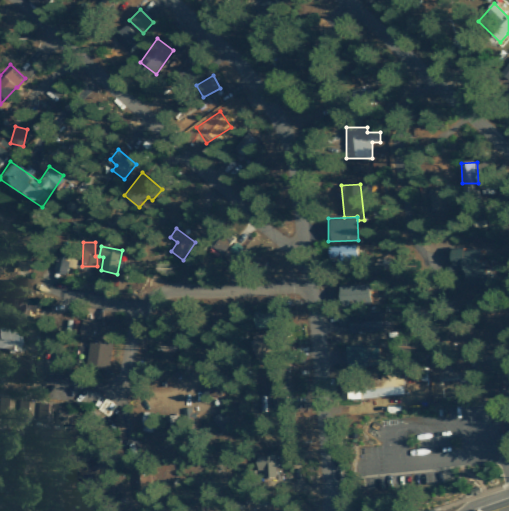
[(481,249),(464,251),(463,248),(447,250),(450,272),(462,270),(464,285),(485,282),(481,249)]
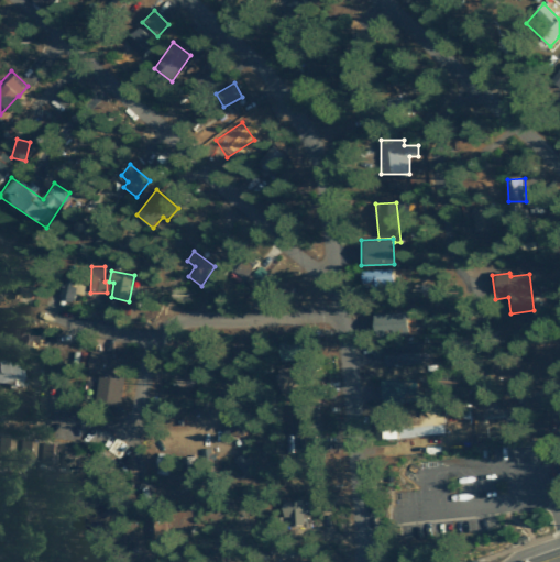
[(62,300),(75,301),(76,295),(85,295),(86,281),(64,278),(62,300)]
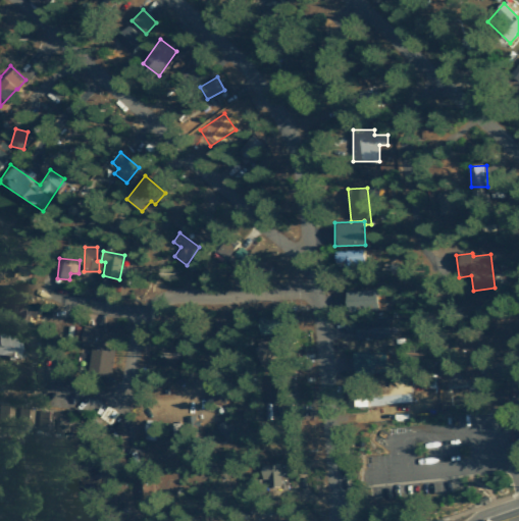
[(345,291),(346,310),(378,309),(377,290),(345,291)]
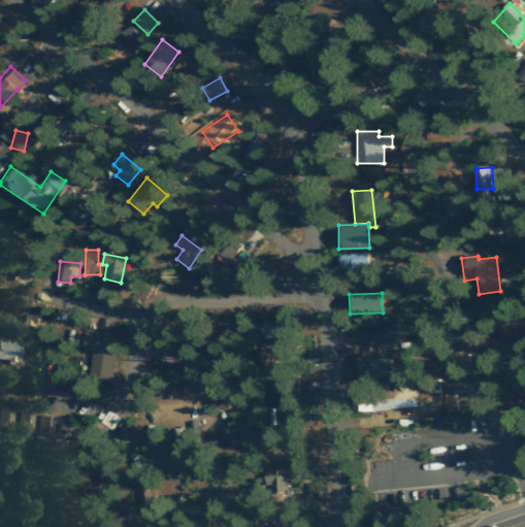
[(31,329),(32,323),(38,323),(39,309),(9,307),(8,328),(31,329)]
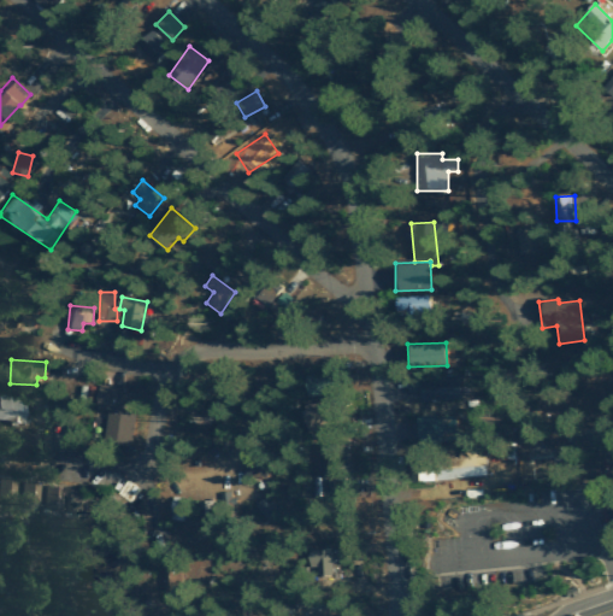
[(305,375),(306,397),(328,396),(326,374),(305,375)]
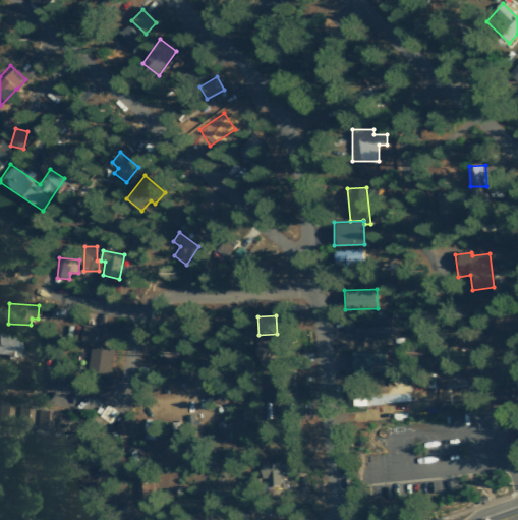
[(355,339),(389,338),(388,319),(354,320),(355,339)]
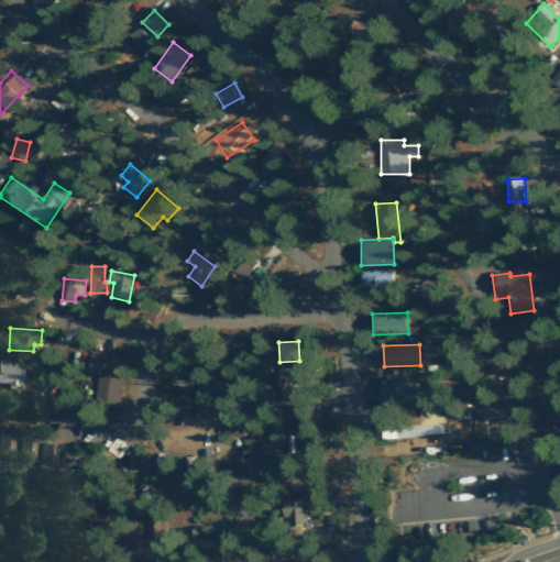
[(120,408),(127,361),(112,359),(113,354),(91,351),(88,373),(100,375),(96,404),(120,408)]
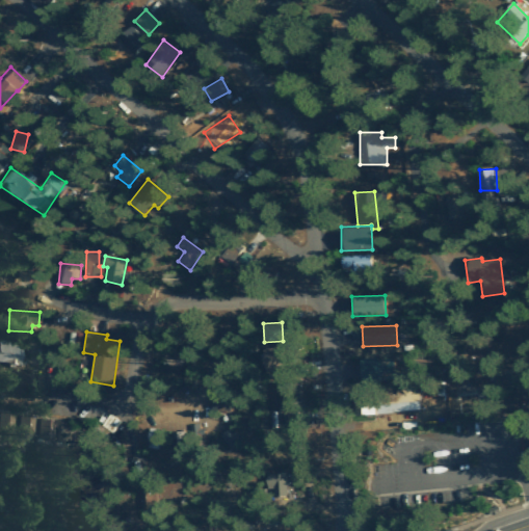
[(17,343),(0,341),(0,363),(15,365),(17,343)]
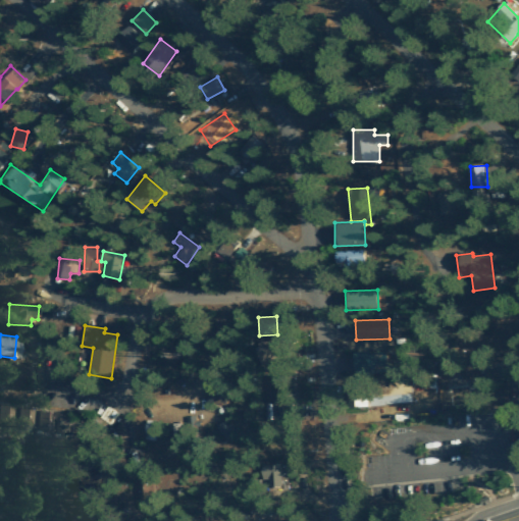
[(273,364),(274,344),(257,343),(256,363),(273,364)]
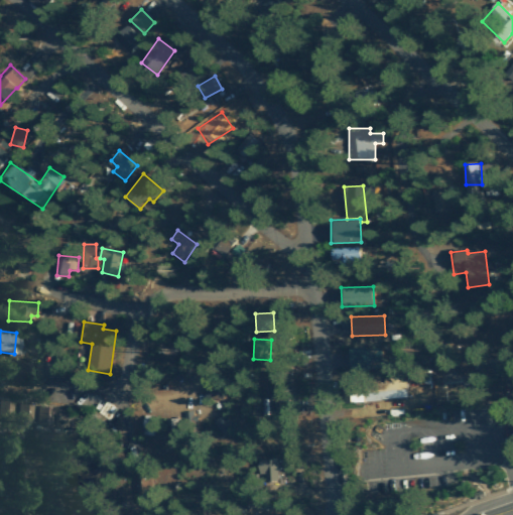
[(382,348),(349,348),(349,367),(382,367),(382,348)]
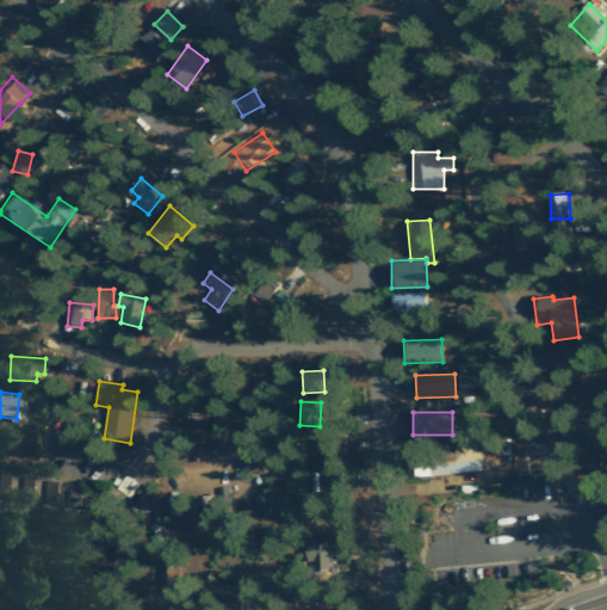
[(483,472),(482,453),(407,457),(408,476),(483,472)]
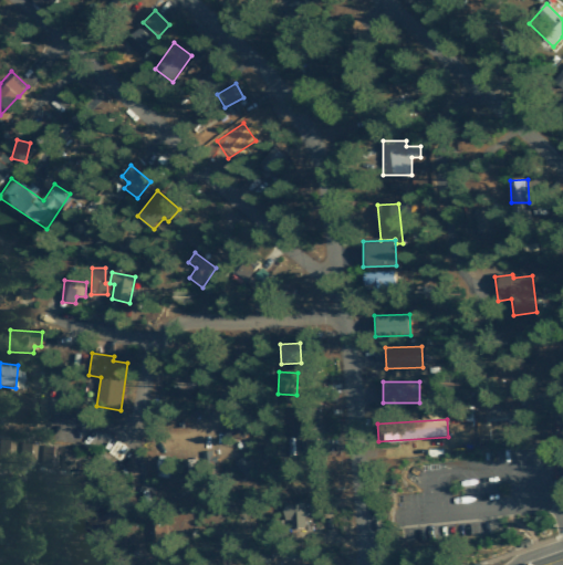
[(37,446),(18,442),(18,441),(0,439),(0,461),(14,463),(34,466),(37,446)]
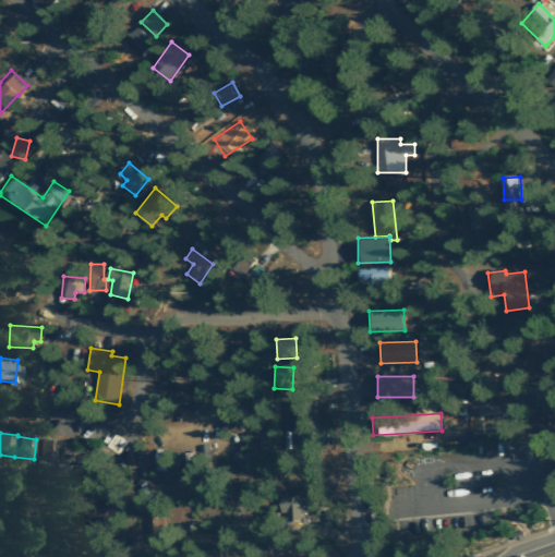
[(37,460),(53,462),(55,442),(38,439),(37,460)]
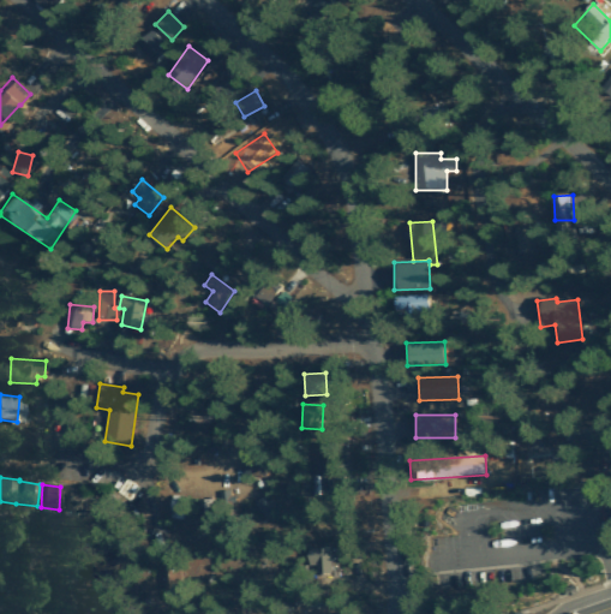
[(81,512),(83,490),(64,488),(63,511),(81,512)]
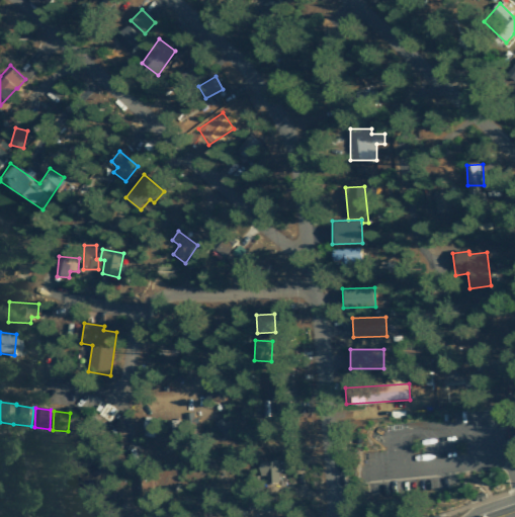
[(234,427),(227,416),(216,424),(223,435),(234,427)]
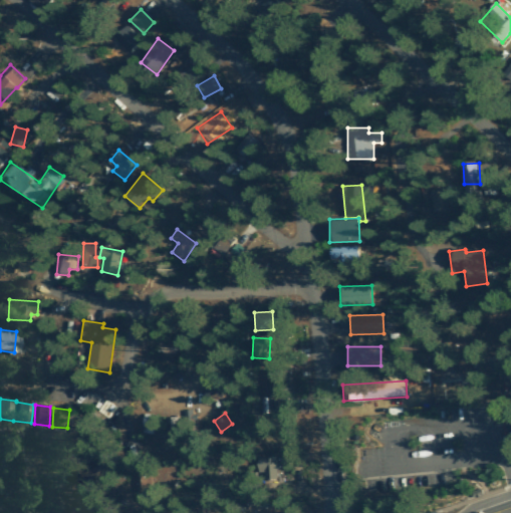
[(278,480),(278,458),(258,458),(258,472),(266,471),(266,481),(278,480)]
